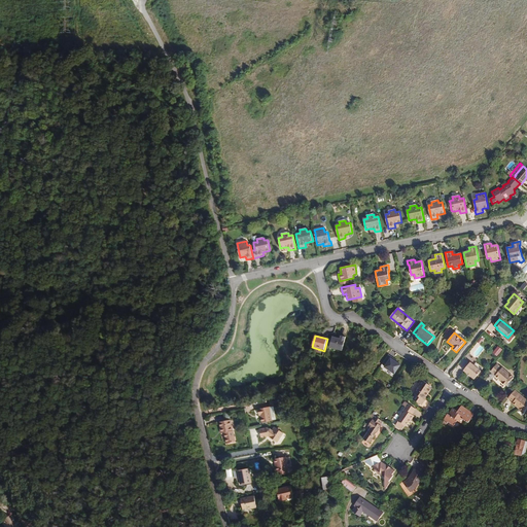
[(347,338),(342,336),(341,339),(332,337),(329,348),(343,351),(347,338)]
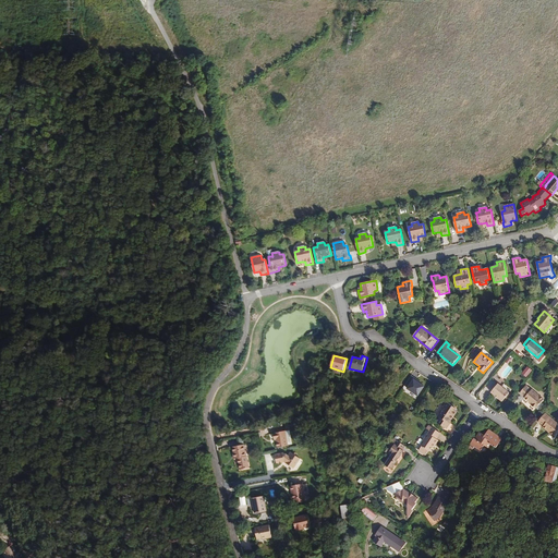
[(533,371),(528,366),(522,374),(526,377),(533,371)]
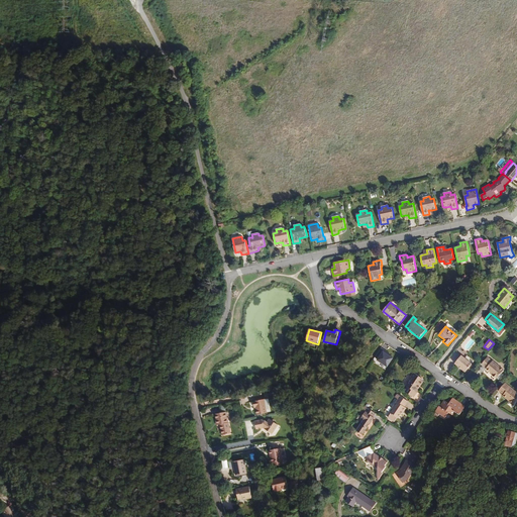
[(384,350),(381,348),(375,356),(378,358),(378,359),(388,367),(393,357),(384,351),(384,350)]
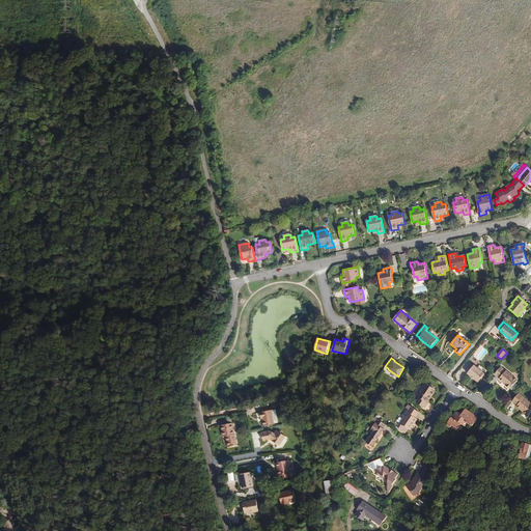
[(484,373),(474,365),(467,373),(478,383),(484,373)]
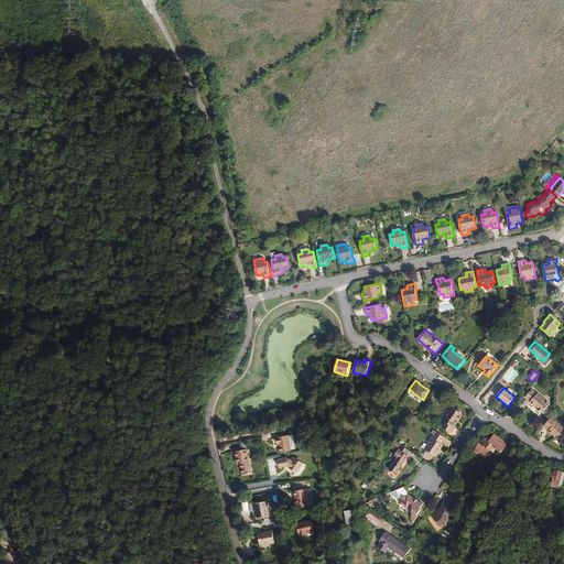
[(550,403),(538,393),(537,394),(532,389),(525,397),(531,402),(530,402),(535,407),(538,409),(537,409),(541,413),(542,412),(542,413),(550,403)]
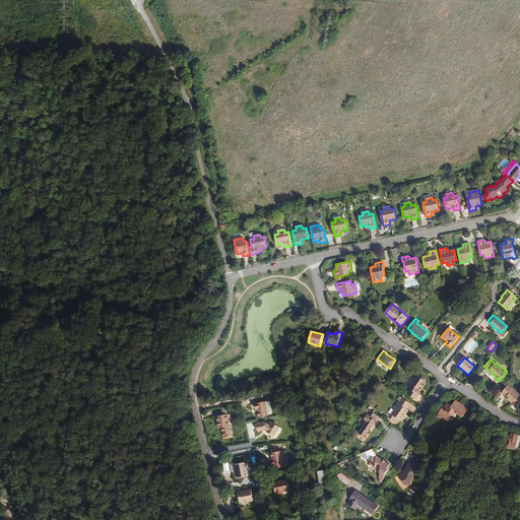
[(419,392),(421,390),(420,389),(420,388),(423,388),(426,383),(426,382),(416,376),(408,388),(409,389),(411,390),(408,394),(416,399),(420,392),(419,392)]
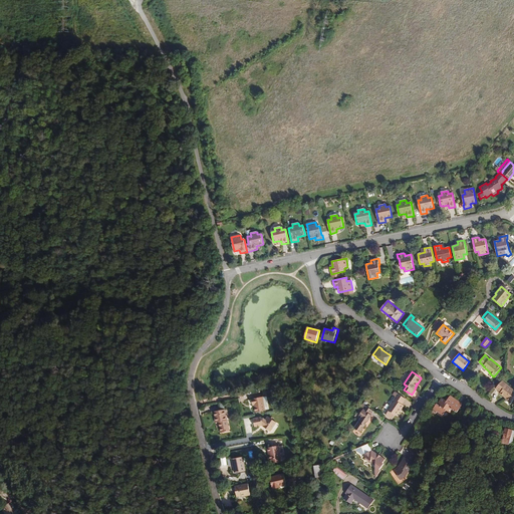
[(510,403),(513,397),(513,390),(502,380),(496,389),(501,392),(499,394),(510,403)]
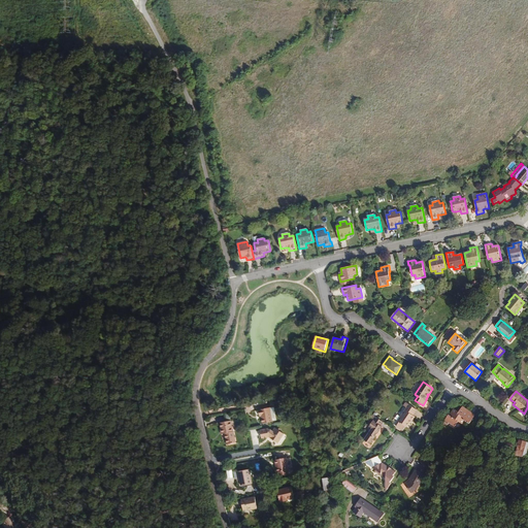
[(409,425),(415,417),(414,416),(417,409),(409,404),(397,421),(399,422),(396,426),(403,431),(405,427),(406,427),(408,424),(409,425)]
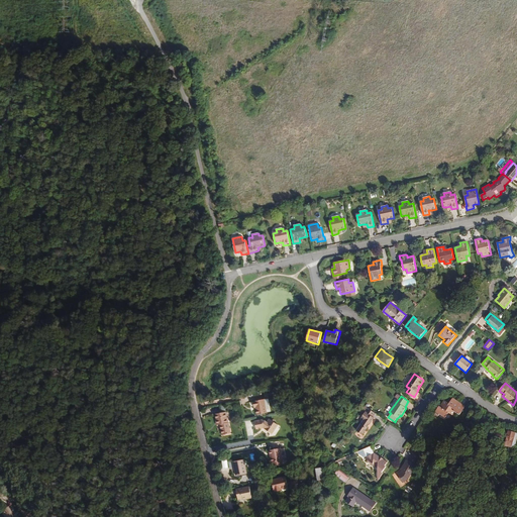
[(265,399),(253,401),(254,408),(255,408),(256,415),(267,413),(265,399)]
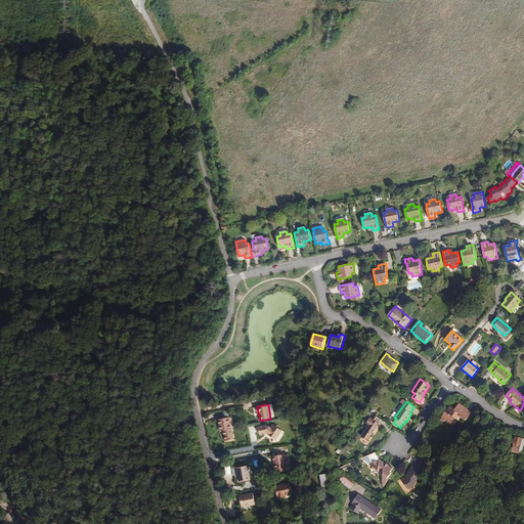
[(461,417),(466,421),(471,412),(465,408),(465,409),(457,405),(455,408),(451,406),(447,412),(445,411),(440,419),(444,422),(446,419),(452,423),(455,419),(459,421),(461,417)]
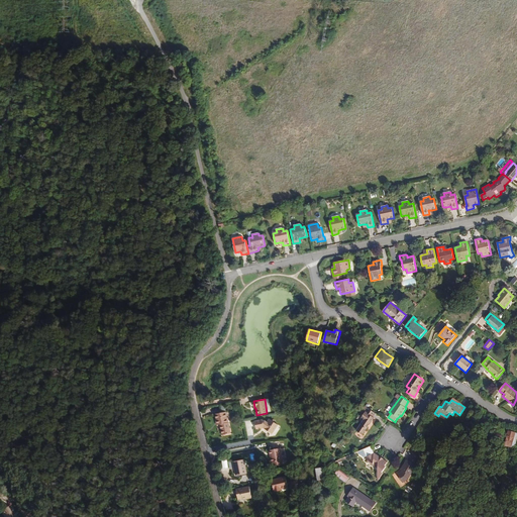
[(363,434),(374,417),(373,417),(376,413),(365,406),(360,412),(364,414),(362,418),(365,420),(357,431),(363,434)]
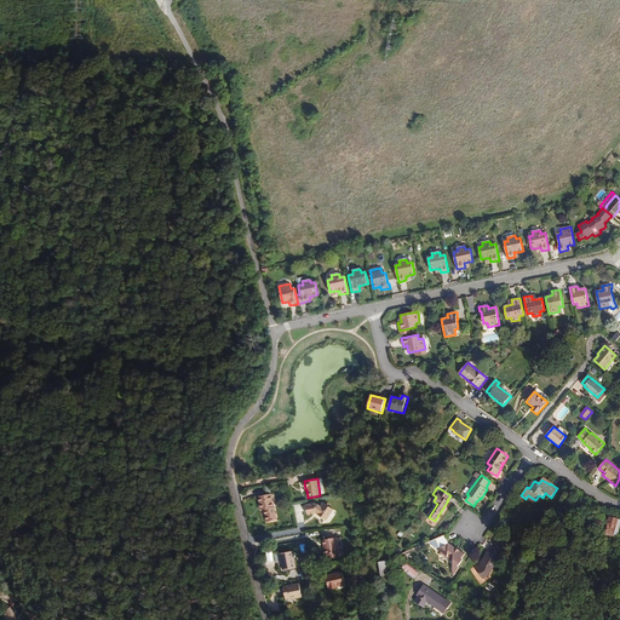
[(263,509),(264,509),(274,506),(270,494),(258,497),(260,507),(263,507),(263,509)]
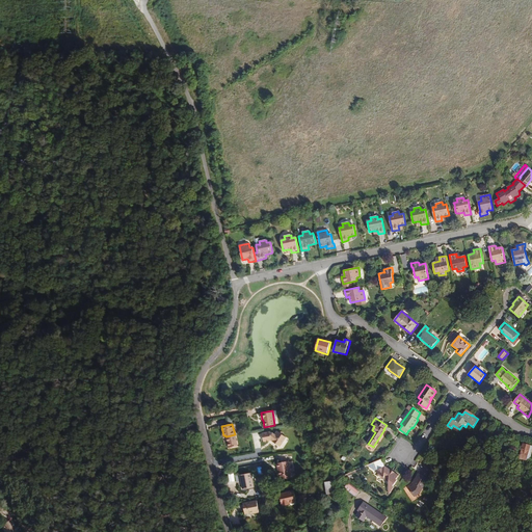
[(270,441),(280,447),(286,437),(276,431),(274,433),(273,432),(271,433),(271,432),(262,433),(264,442),(270,441)]
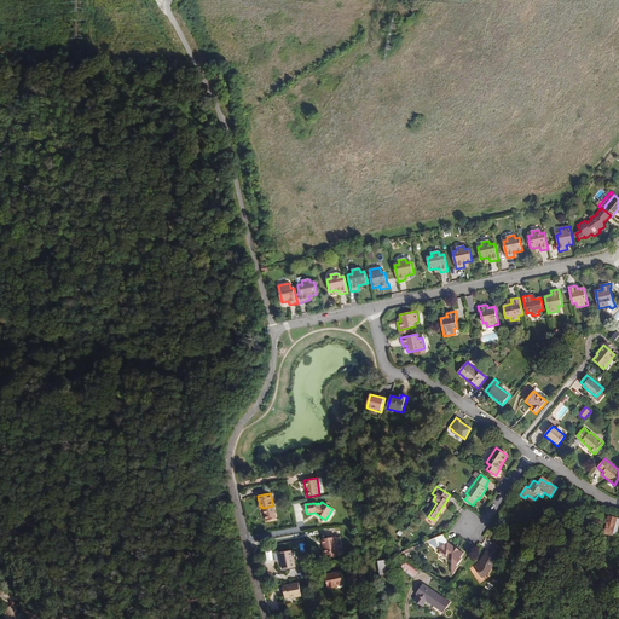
[(273,505),(264,508),(266,521),(277,519),(273,505)]
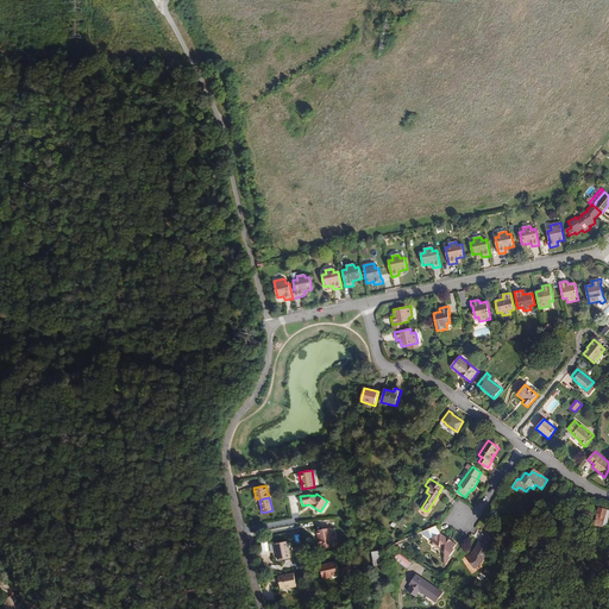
[(598,508),(595,525),(603,527),(608,510),(598,508)]
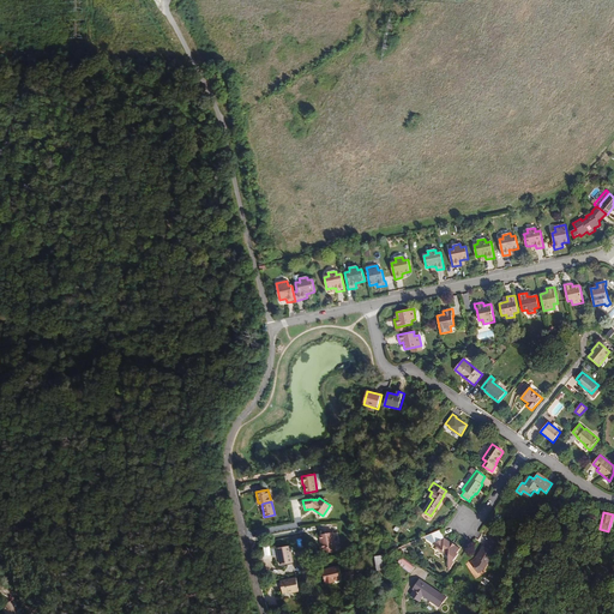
[(423,537),(444,552),(444,545),(450,548),(449,557),(446,571),(449,572),(455,563),(453,563),(458,554),(457,553),(461,548),(444,537),(441,530),(423,537)]
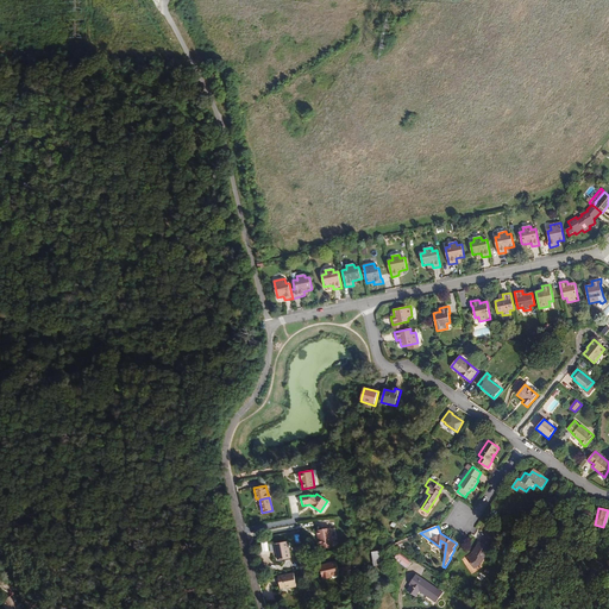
[(316,531),(320,546),(321,545),(332,544),(333,542),(338,542),(337,533),(332,534),(331,528),(316,531)]
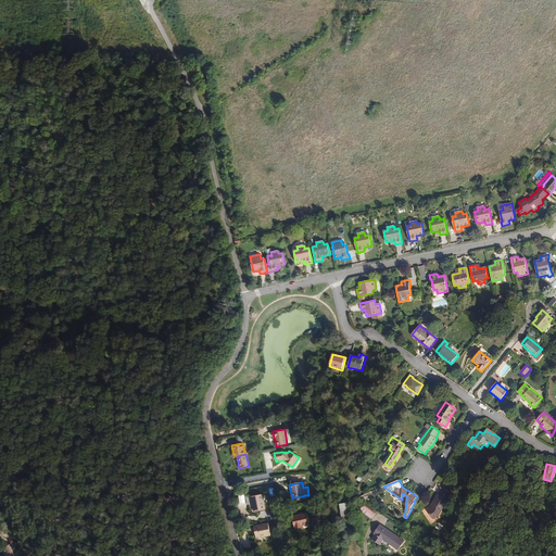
[(440,494),(439,494),(432,504),(433,505),(431,507),(428,509),(433,517),(439,514),(447,500),(445,498),(451,492),(444,488),(440,494)]
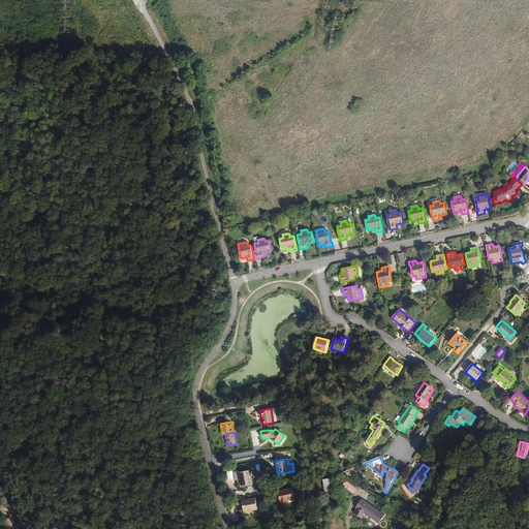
[(241,478),(243,487),(253,485),(250,470),(239,472),(240,478),(241,478)]
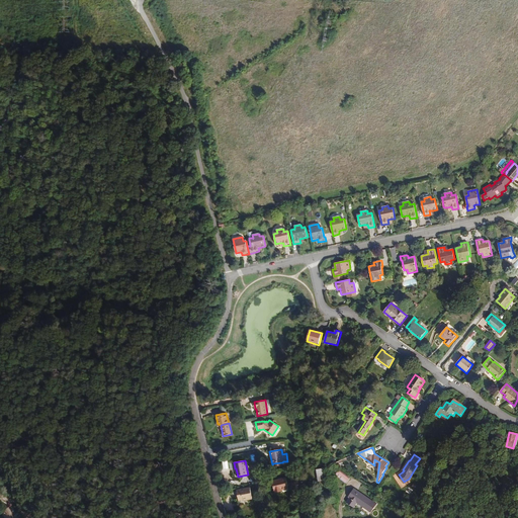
[(316,469),(318,482),(326,480),(324,468),(316,469)]
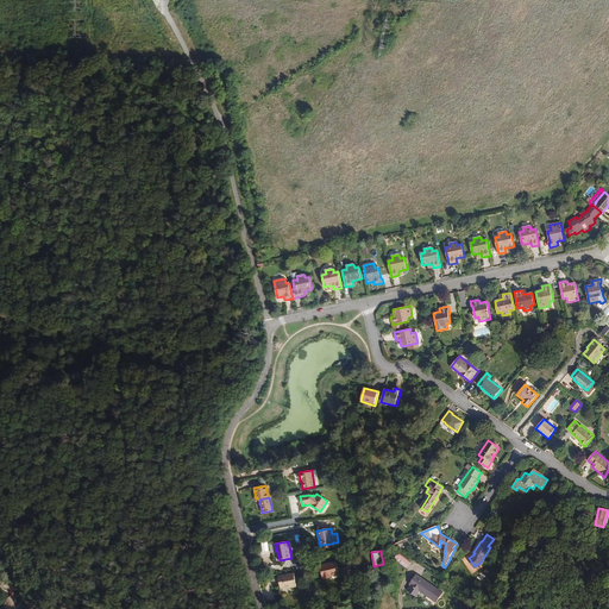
[(407,560),(399,554),(395,558),(403,565),(407,560)]
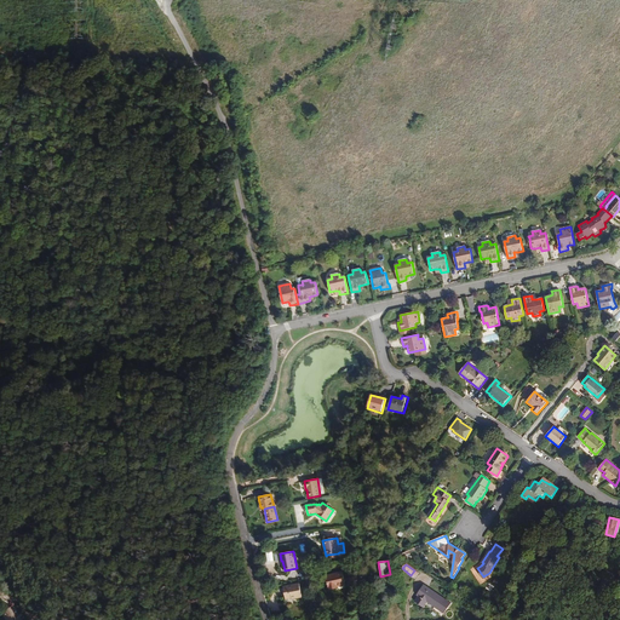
[(345,585),(343,573),(326,577),(328,590),(337,589),(336,586),(338,586),(345,585)]
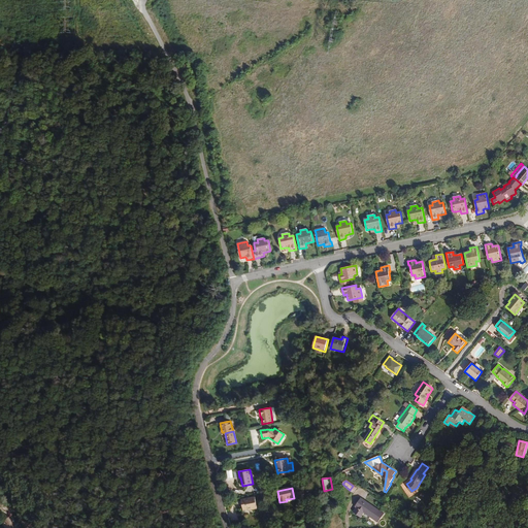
[(256,497),(241,500),(243,510),(249,509),(252,508),(252,509),(258,508),(256,497)]
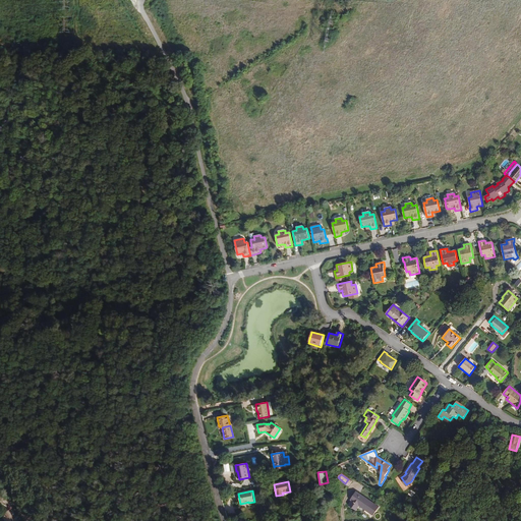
[(359,506),(368,512),(374,504),(356,491),(351,501),(352,501),(349,506),(356,511),(359,506)]
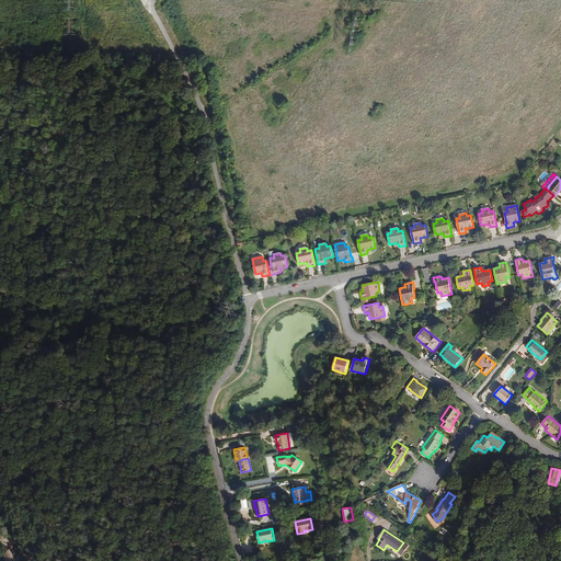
[(14,560),(9,550),(0,554),(3,560),(14,560)]
